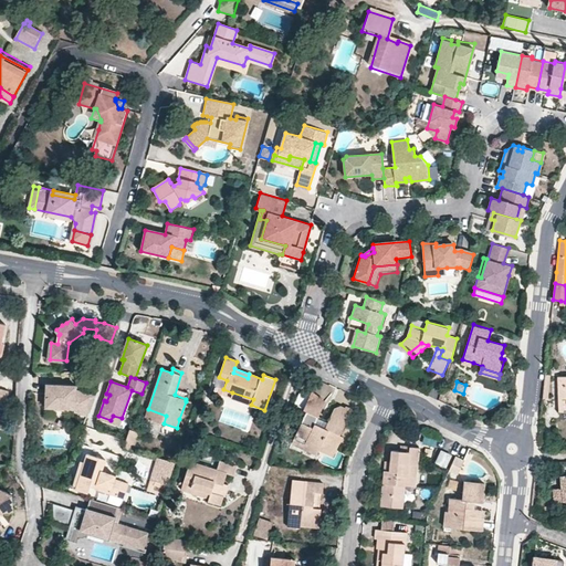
[(94,392),(76,388),(76,384),(70,384),(70,386),(64,386),(64,384),(46,383),(45,406),(75,407),(75,409),(87,413),(90,409),(94,392)]
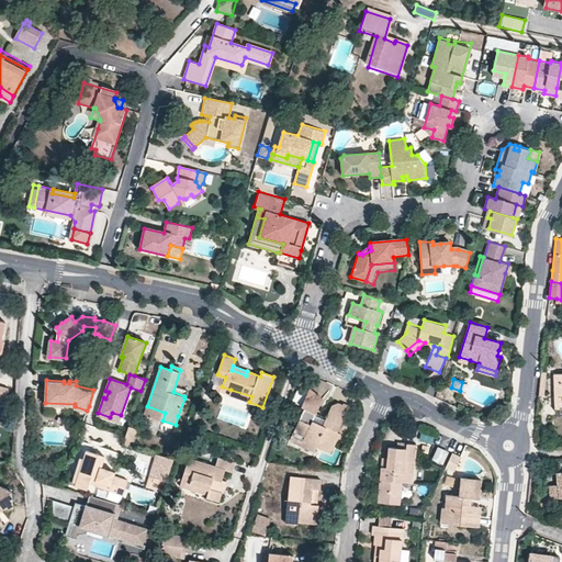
[(249,402),(251,396),(231,390),(229,394),(249,402)]
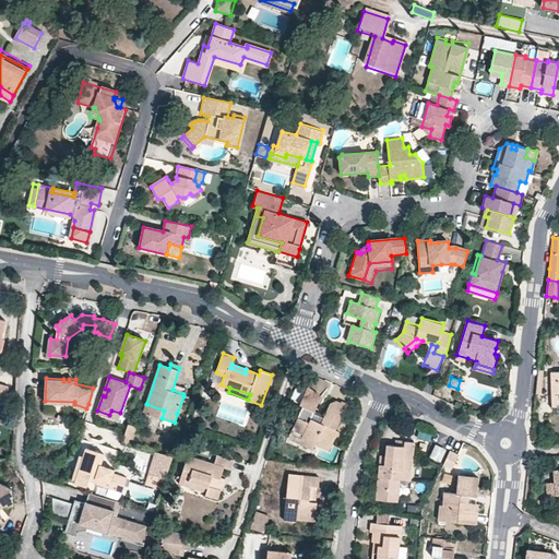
[(301,443),(306,441),(316,444),(317,441),(324,444),(328,440),(333,442),(339,431),(335,429),(339,423),(336,421),(340,415),(343,415),(347,404),(341,402),(340,403),(336,402),(330,404),(324,415),(321,421),(312,417),(314,411),(321,397),(307,388),(299,404),(302,406),(288,437),(301,443)]
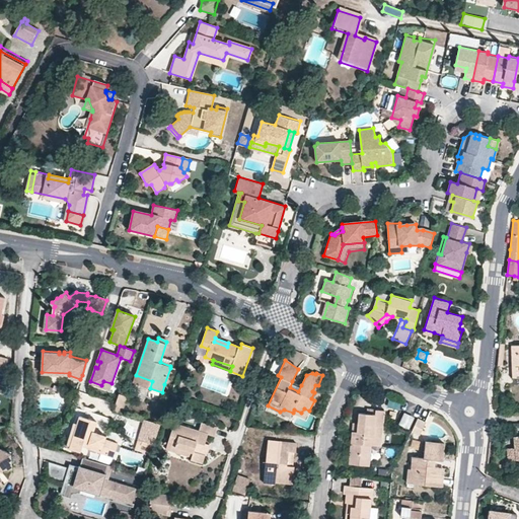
[(136,375),(133,382),(150,388),(152,381),(136,375)]
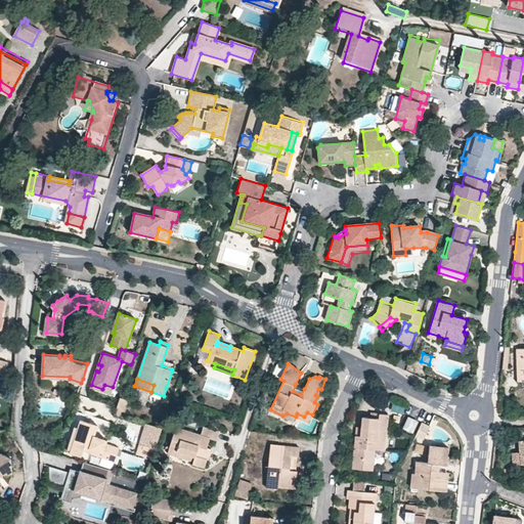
[(110,394),(113,387),(104,385),(102,389),(91,385),(90,387),(110,394)]
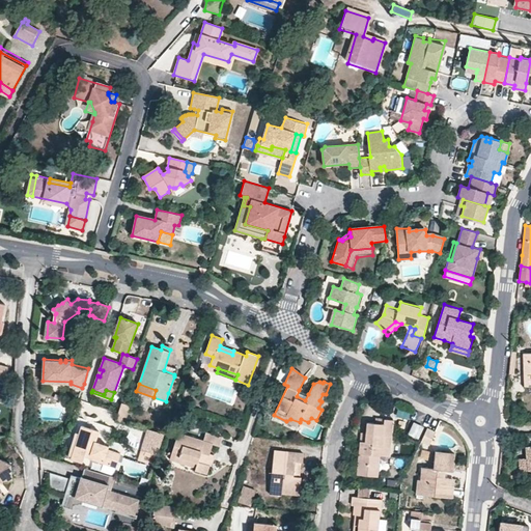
[(299,390),(297,396),(305,400),(308,394),(299,390)]
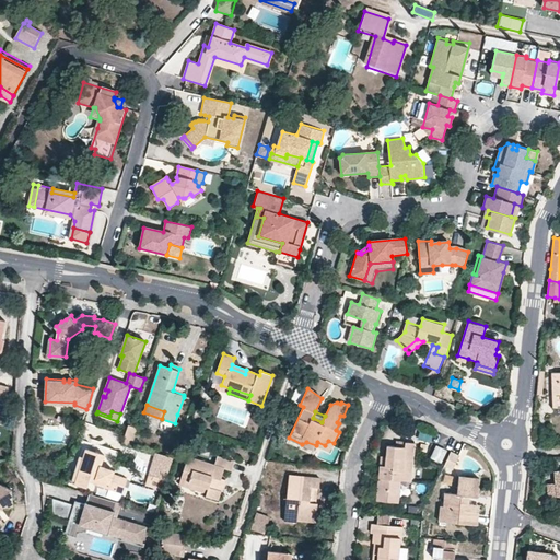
[(121,444),(129,446),(136,429),(129,426),(127,427),(121,444)]
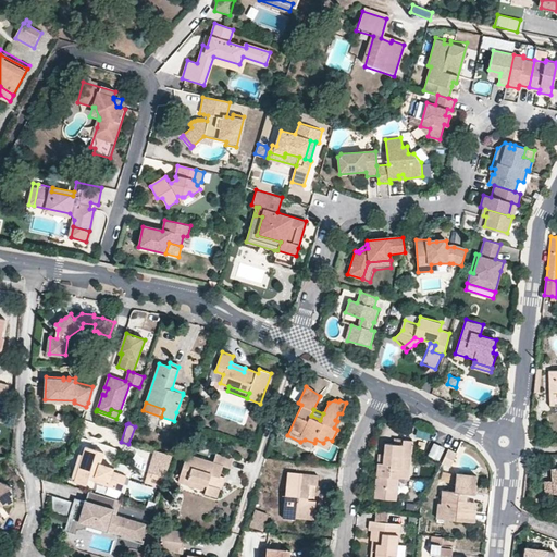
[(417,429),(416,435),(428,438),(430,433),(417,429)]
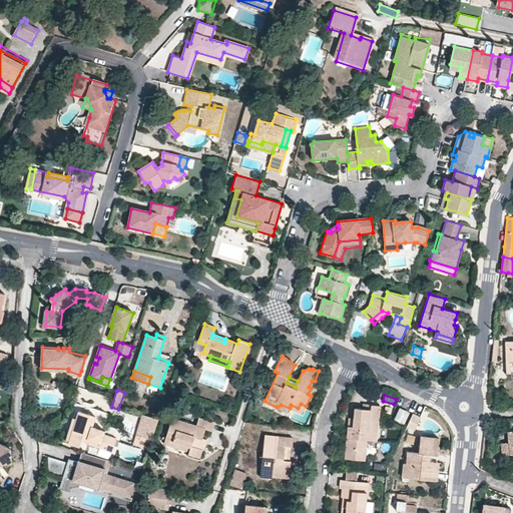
[(290,408),(302,413),(306,406),(301,404),(298,408),(291,405),(290,408)]
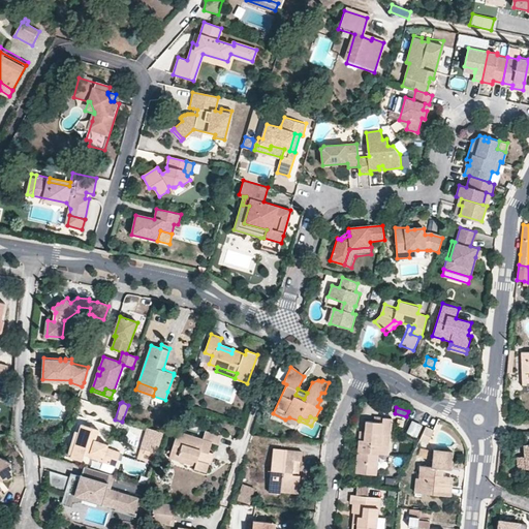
[(364,474),(376,475),(379,454),(389,455),(392,418),(382,417),(381,423),(367,421),(365,439),(360,439),(359,446),(362,446),(361,462),(365,462),(364,474)]
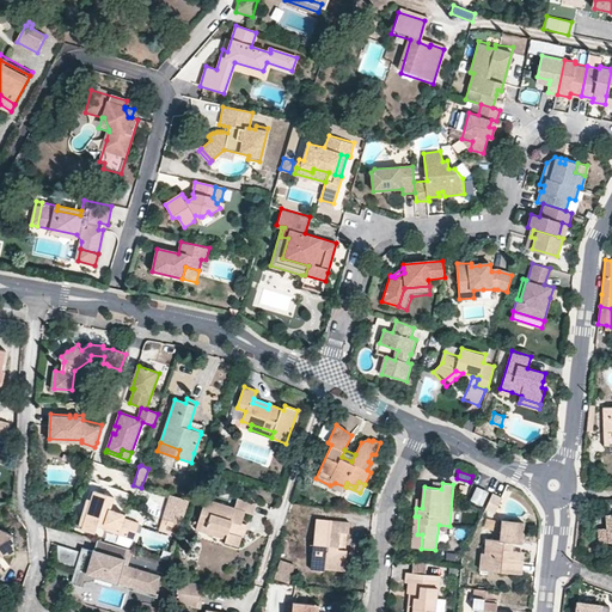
[(472,500),(482,505),(487,494),(477,489),(472,500)]
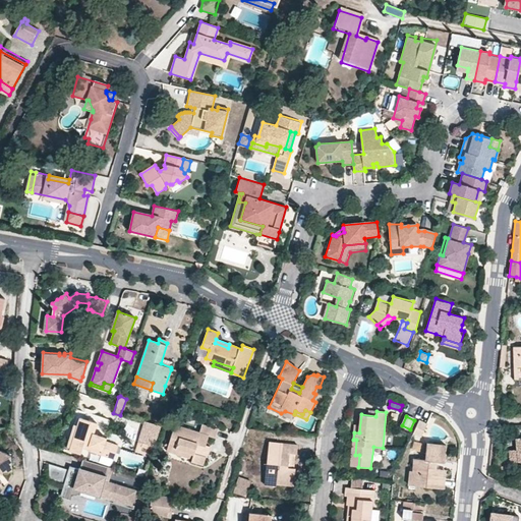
[(80,454),(82,447),(114,457),(118,445),(105,441),(106,438),(94,433),(97,423),(80,418),(70,450),(80,454)]
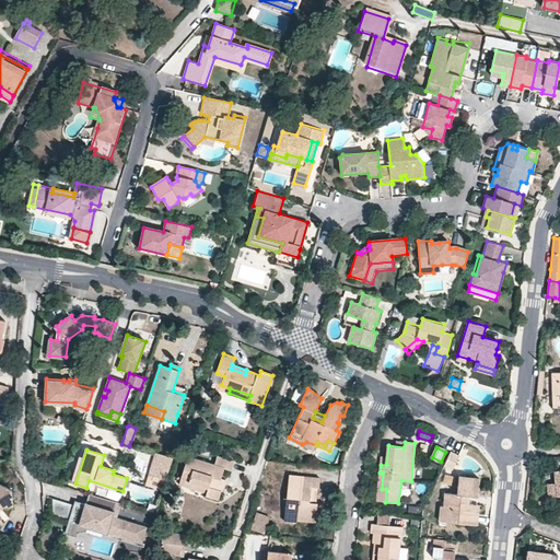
[(444,465),(452,469),(458,456),(451,453),(444,465)]
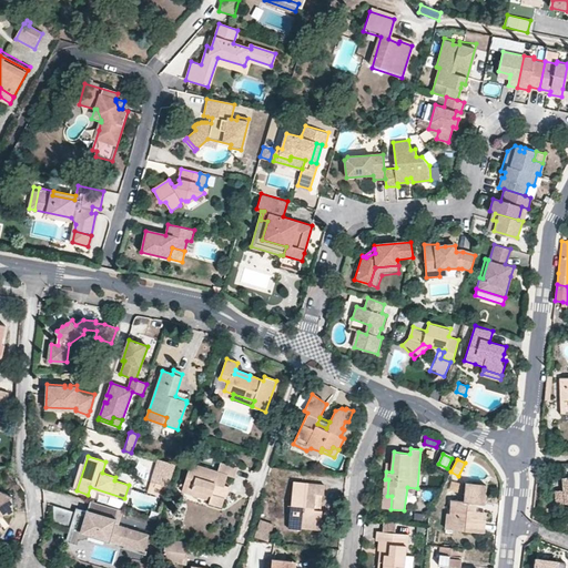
[(151,483),(168,488),(174,465),(158,460),(153,474),(151,483)]
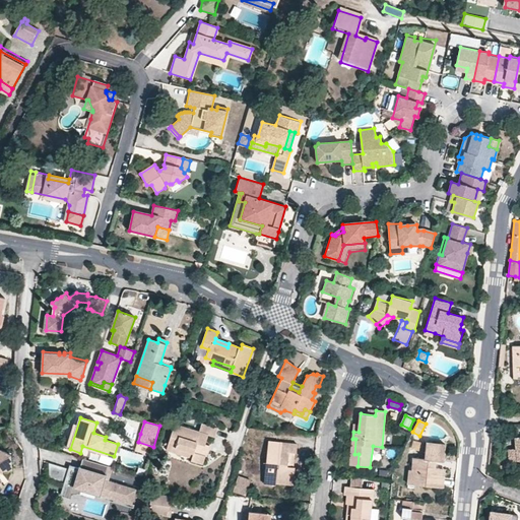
[(175,424),(168,445),(193,453),(191,459),(191,461),(202,465),(205,456),(201,454),(205,444),(208,436),(214,437),(217,430),(201,425),(198,431),(175,424)]
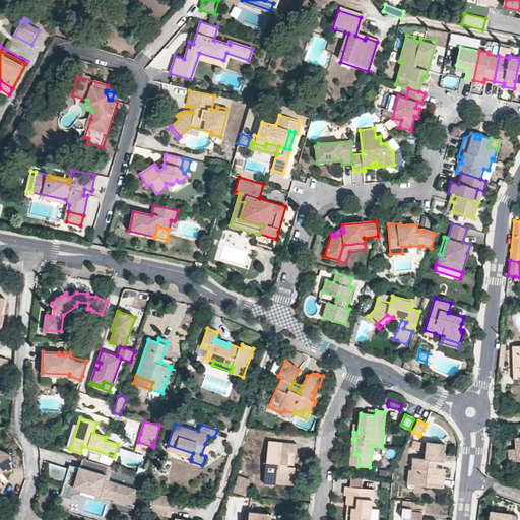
[(519,438),(514,439),(515,449),(508,450),(508,461),(519,460),(519,438)]
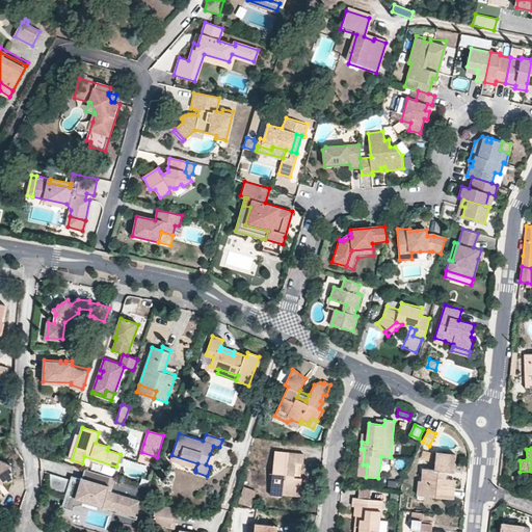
[(358,476),(366,477),(367,464),(363,464),(364,449),(361,449),(358,476)]
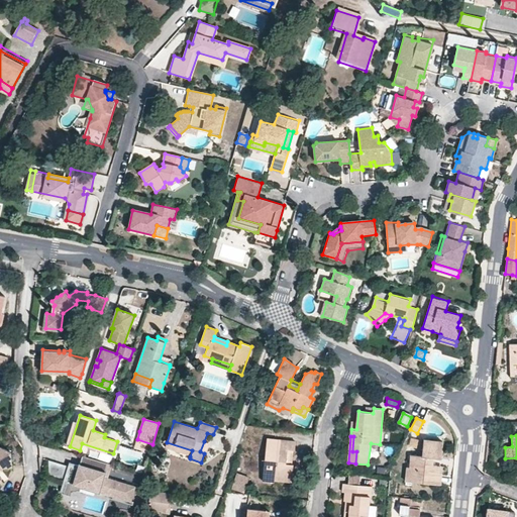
[(296,441),(269,438),(264,480),(274,481),(275,481),(276,476),(292,477),(293,464),(292,463),(286,462),(288,449),(294,449),(295,449),(296,441)]
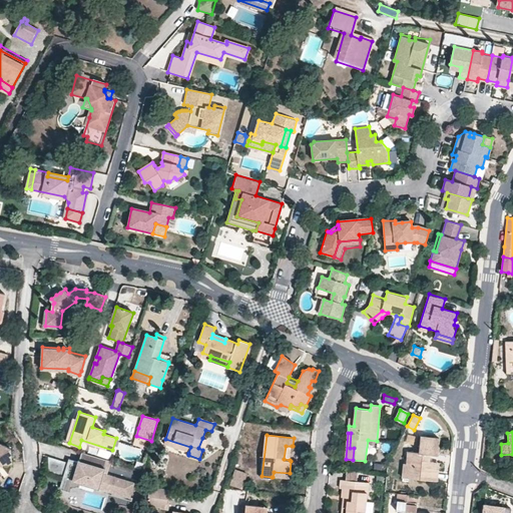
[(419,452),(409,451),(408,463),(405,463),(403,477),(413,479),(432,481),(434,462),(429,461),(429,454),(438,455),(440,439),(421,437),(419,452)]
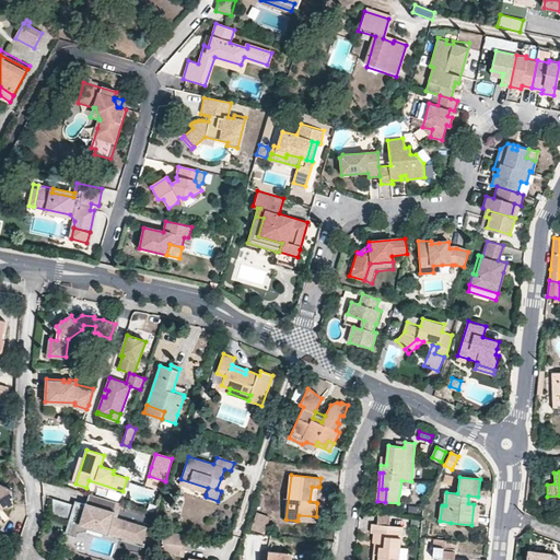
[(221,491),(223,491),(226,480),(221,478),(217,489),(221,491)]
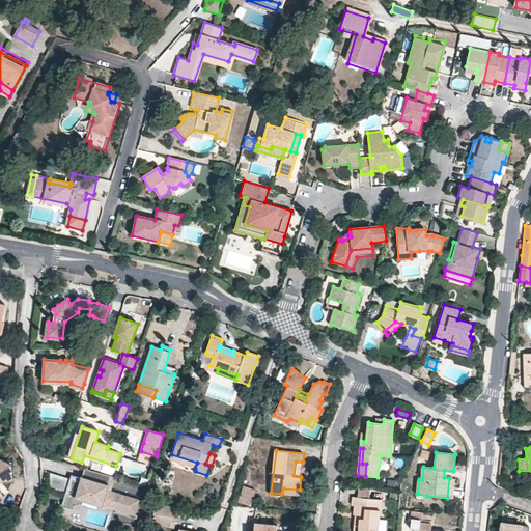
[(171,454),(169,459),(195,469),(197,463),(171,454)]
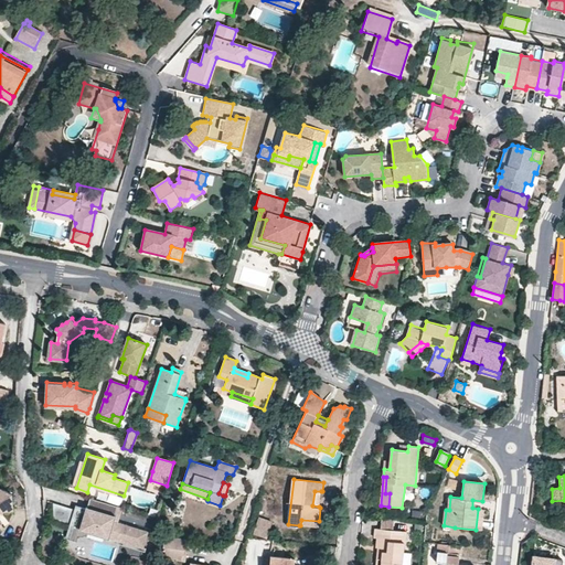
[(0,537),(0,520),(3,514),(0,512),(0,511),(1,511),(16,509),(13,494),(0,488),(0,537)]
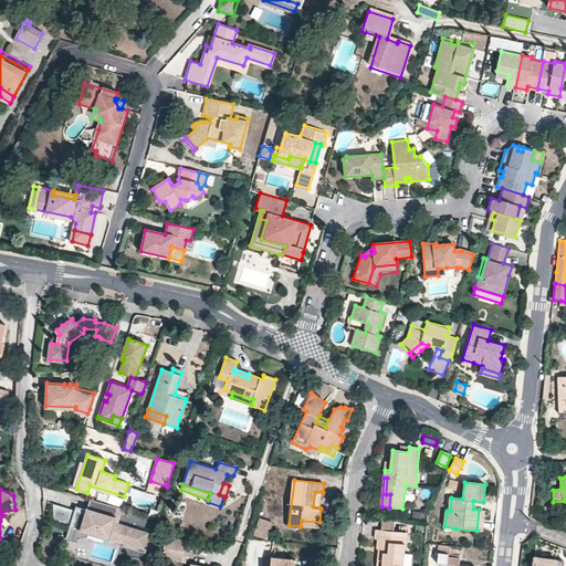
[(95,501),(92,511),(105,515),(107,507),(121,512),(122,509),(95,501)]
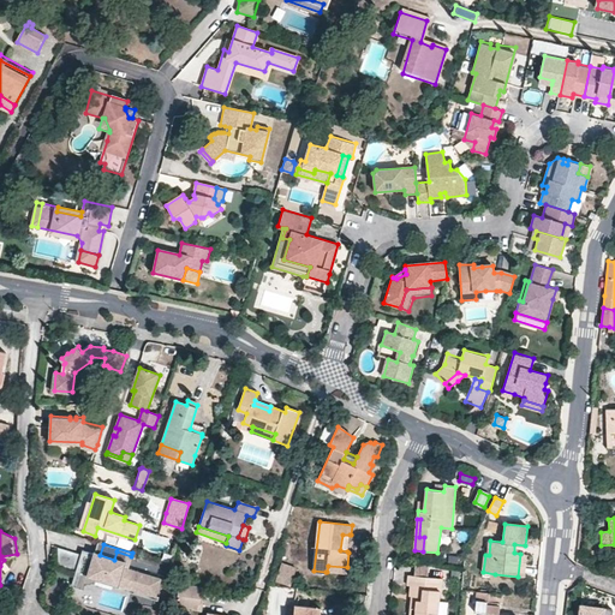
[(60,548),(55,563),(72,569),(77,554),(60,548)]
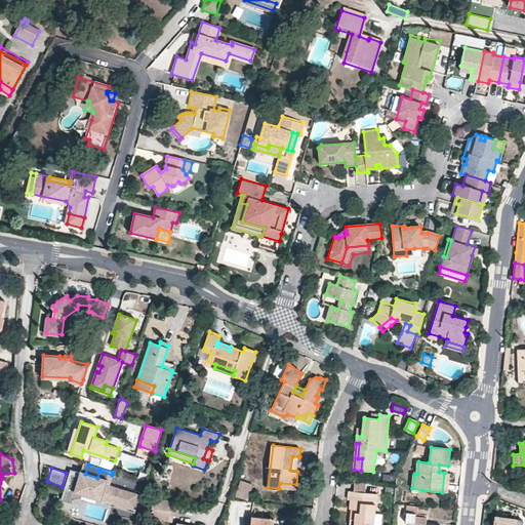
[(99,471),(97,478),(110,481),(112,475),(99,471)]
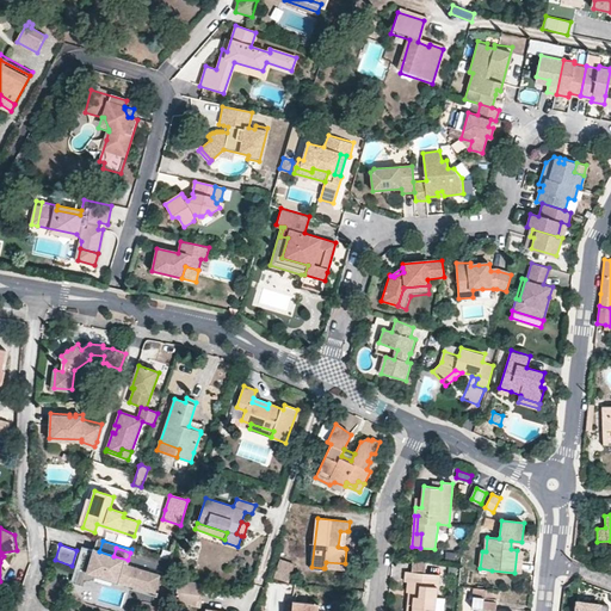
[(113,556),(99,551),(98,556),(90,554),(85,571),(93,573),(93,574),(119,581),(122,582),(122,581),(159,593),(165,575),(127,565),(128,560),(113,556)]
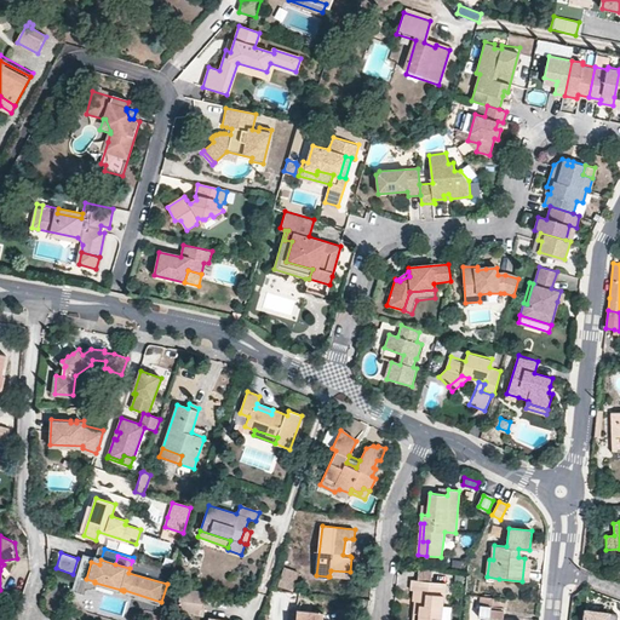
[(300,573),(285,567),(280,586),(294,591),(300,573)]
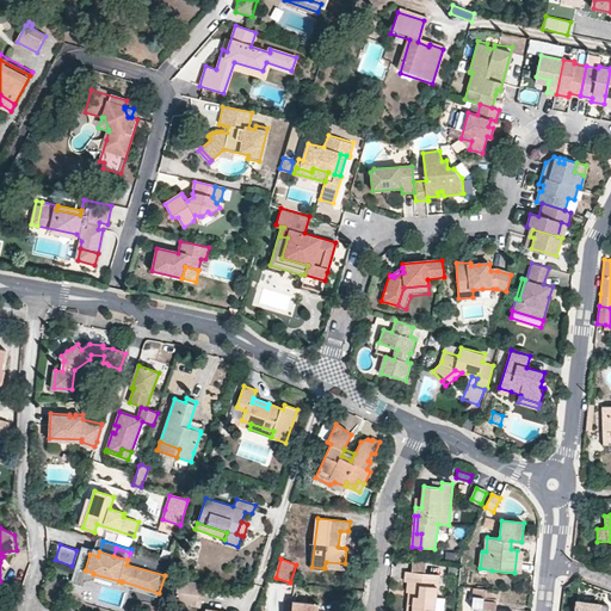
[(425,573),(426,560),(412,559),(411,572),(425,573)]
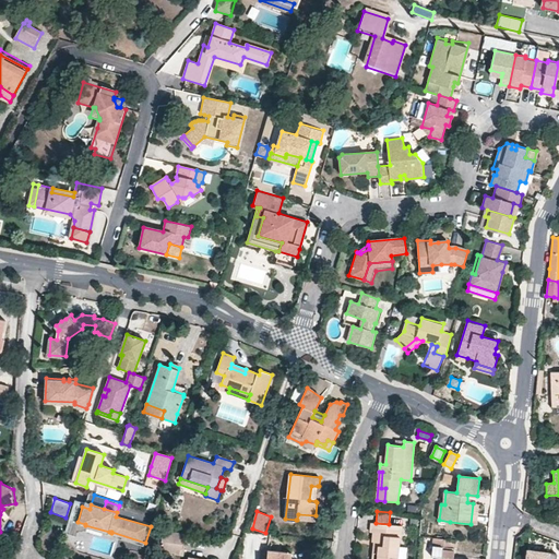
[(85,524),(78,522),(73,535),(81,537),(82,534),(90,531),(107,536),(109,532),(85,525),(85,524)]
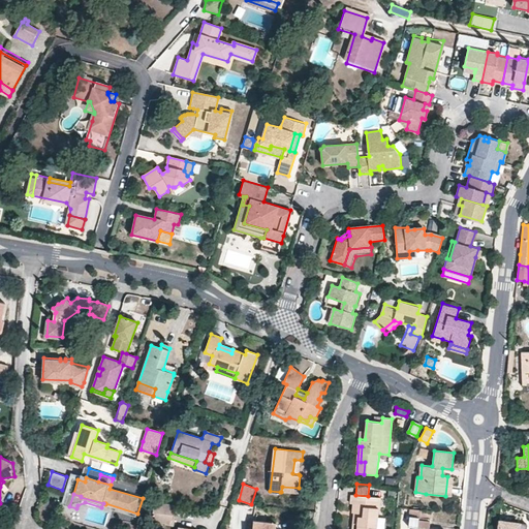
[(375,528),(378,511),(379,510),(381,498),(368,496),(355,495),(351,495),(350,503),(353,504),(352,512),(354,514),(359,514),(356,528),(375,528)]
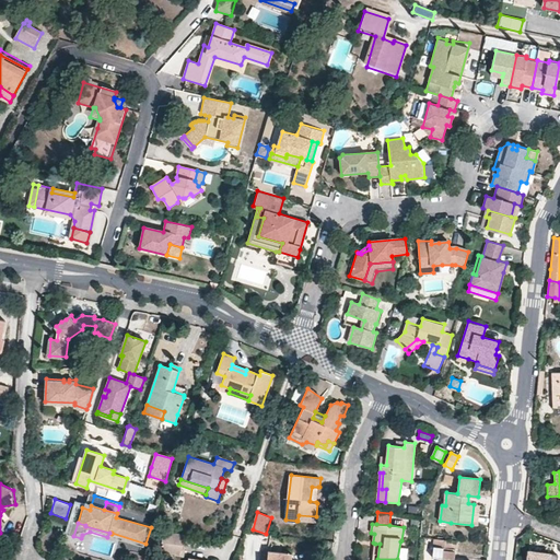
[(163,532),(160,553),(184,556),(185,537),(185,534),(163,532)]
